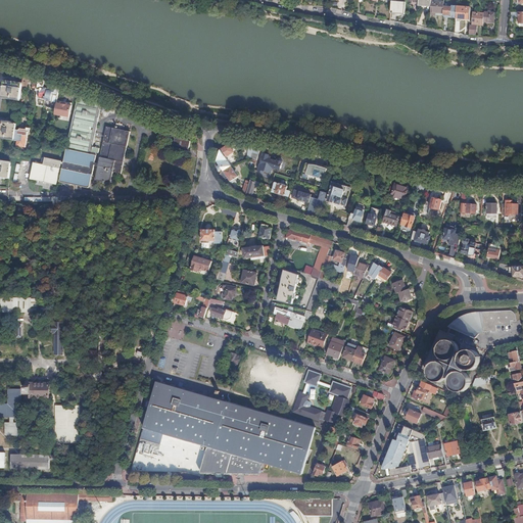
[(391,0),(390,14),(403,15),(406,0),(405,0),(391,0)]
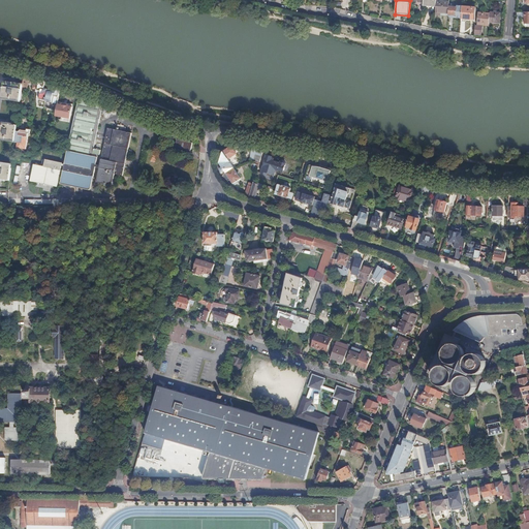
[(436,6),(435,16),(440,17),(440,16),(448,17),(449,7),(449,3),(436,2),(436,6)]
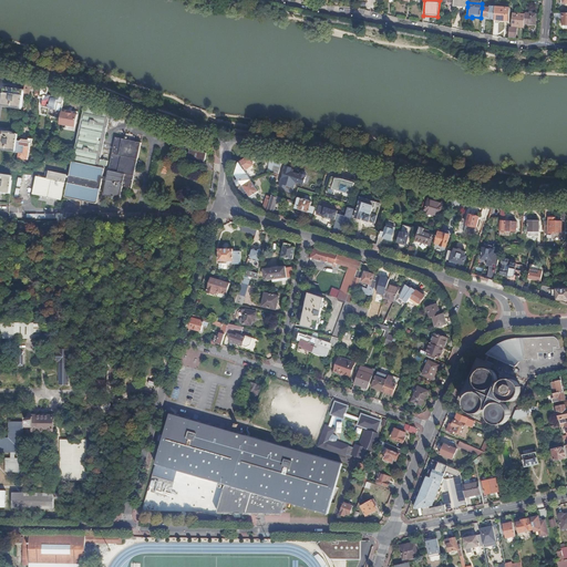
[(482,8),(481,18),(490,18),(491,9),(482,8)]
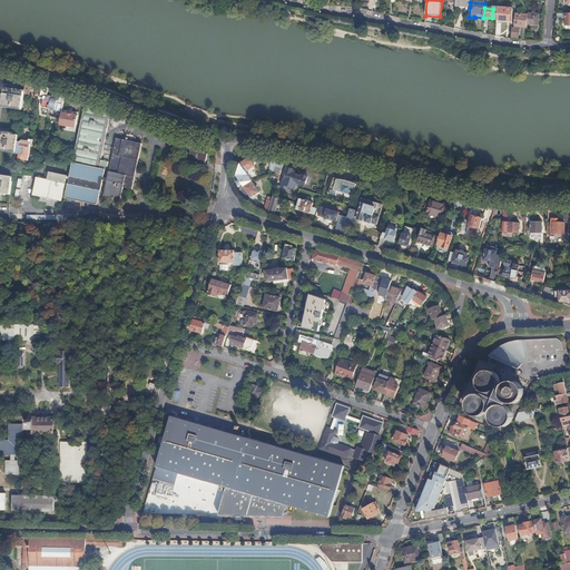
[(498,8),(497,25),(512,26),(513,10),(498,8)]
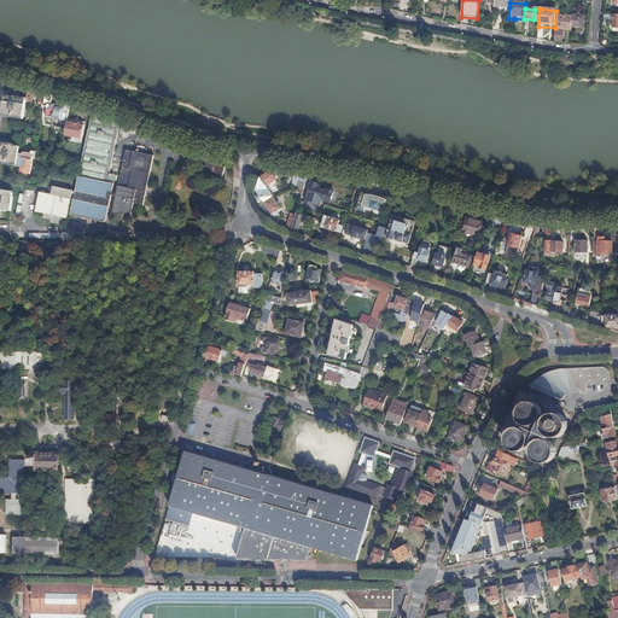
[(572,17),(572,28),(584,28),(584,16),(572,16),(572,17)]
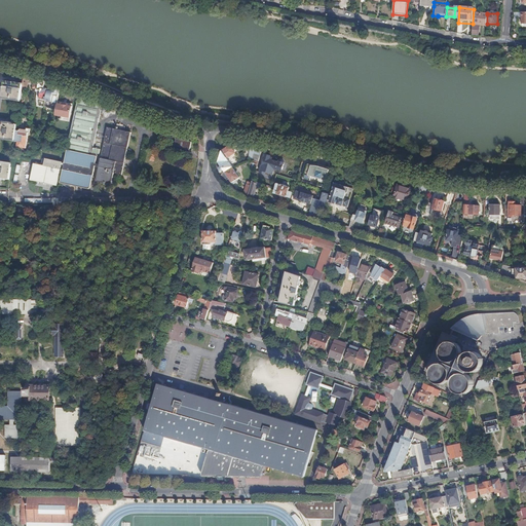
[(477,25),(486,25),(487,24),(487,14),(477,14),(476,27),(474,26),(473,34),(478,35),(479,27),(477,27),(477,25)]
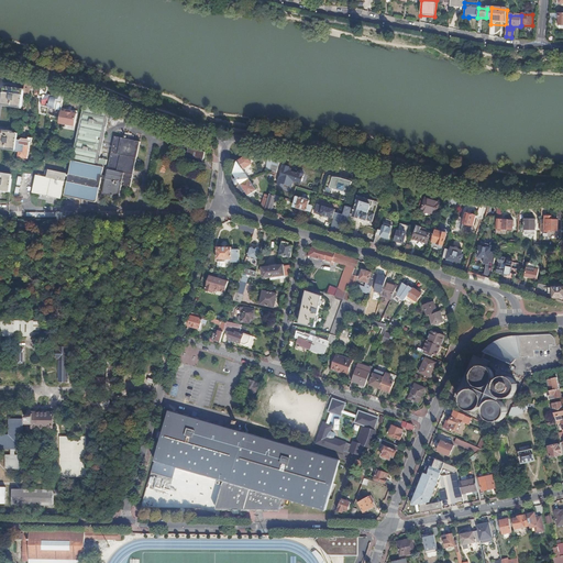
[(50,88),(42,87),(41,97),(44,98),(42,107),(62,111),(64,94),(57,91),(57,92),(48,89),(50,88)]
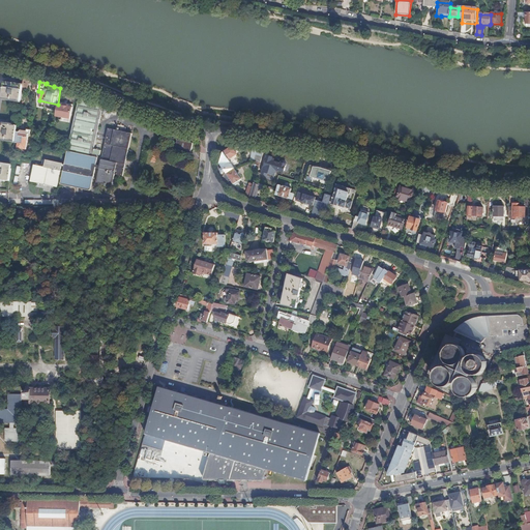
[(23,90),(23,87),(4,84),(2,99),(21,102),(23,90)]
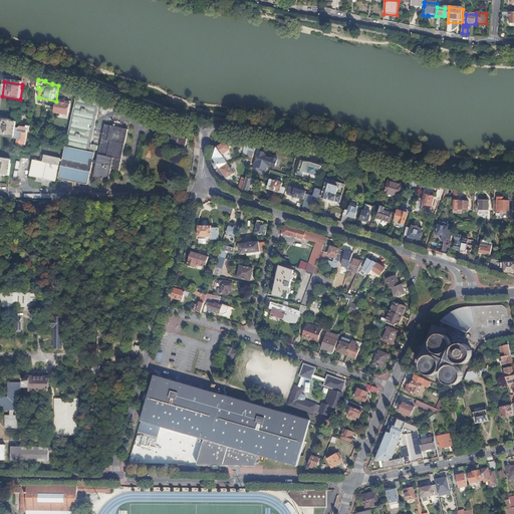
[(101,111),(103,105),(100,104),(92,100),(77,93),(67,138),(59,178),(88,184),(90,172),(91,172),(93,163),(94,161),(95,155),(92,155),(93,151),(94,151),(97,152),(98,147),(91,145),(92,143),(93,143),(94,138),(93,137),(97,117),(98,117),(99,113),(98,113),(99,110),(101,111)]
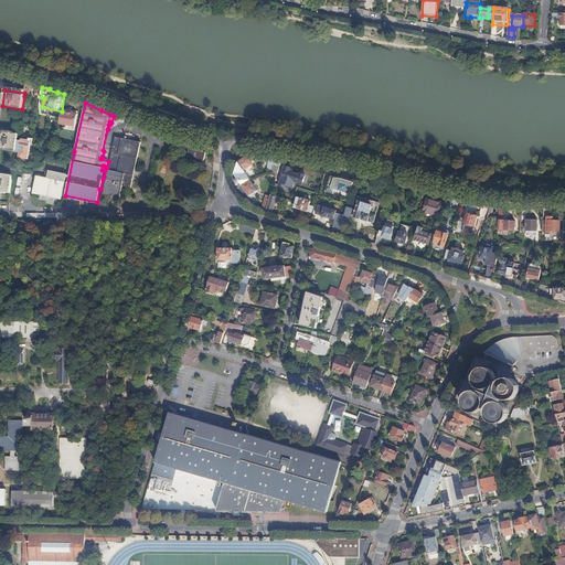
[(65,113),(62,112),(60,124),(66,126),(75,127),(77,114),(74,114),(74,113),(72,112),(72,114),(67,113),(67,112),(66,110),(65,113)]
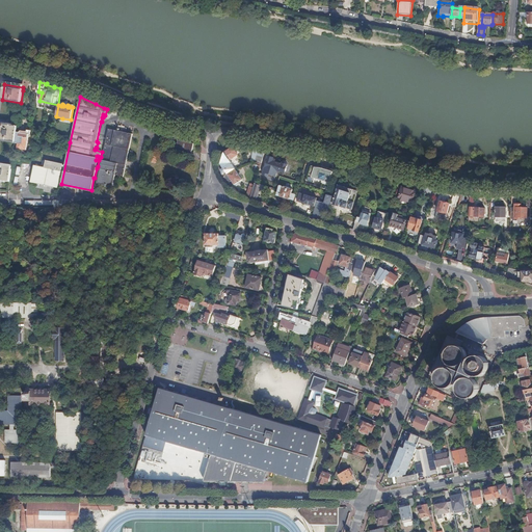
[(17,133),(18,127),(0,125),(0,140),(16,142),(17,133)]
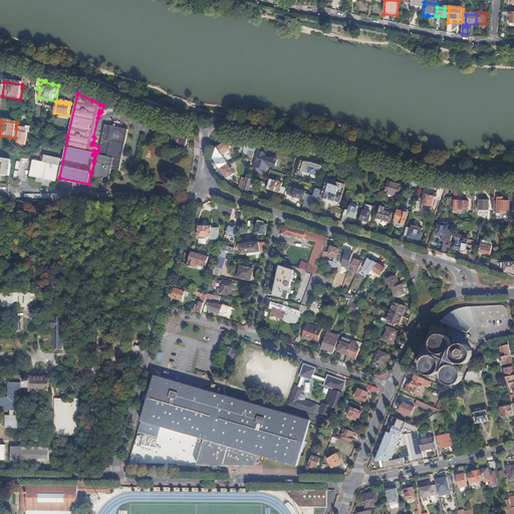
[(98,162),(97,164),(96,171),(98,171),(96,178),(109,181),(112,170),(120,171),(129,130),(120,127),(120,125),(123,126),(123,123),(121,123),(121,122),(118,121),(118,122),(115,121),(114,126),(106,125),(105,127),(103,127),(103,130),(104,130),(99,156),(97,155),(96,158),(98,159),(98,162)]
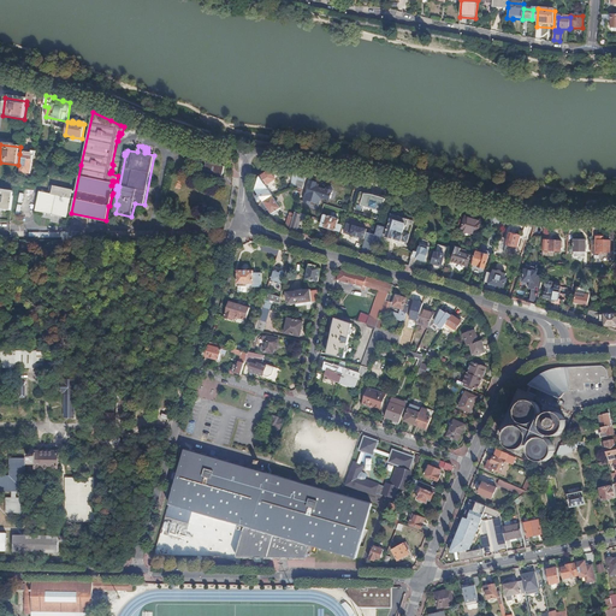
[(23,154),(19,154),(18,165),(18,166),(21,167),(21,173),(30,175),(34,157),(35,157),(35,152),(33,152),(31,153),(24,153),(23,154)]
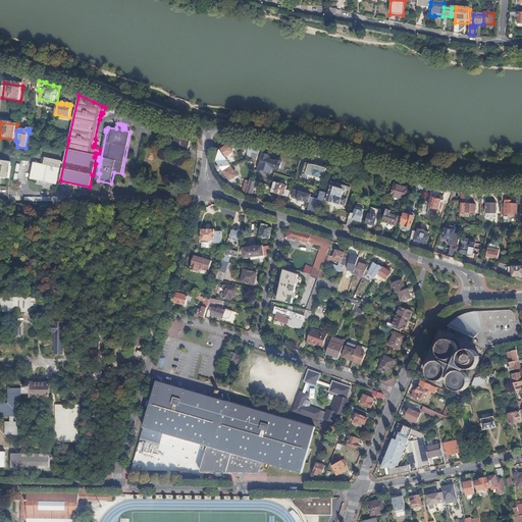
[(191,142),(174,138),(173,145),(181,147),(181,148),(189,149),(191,142)]
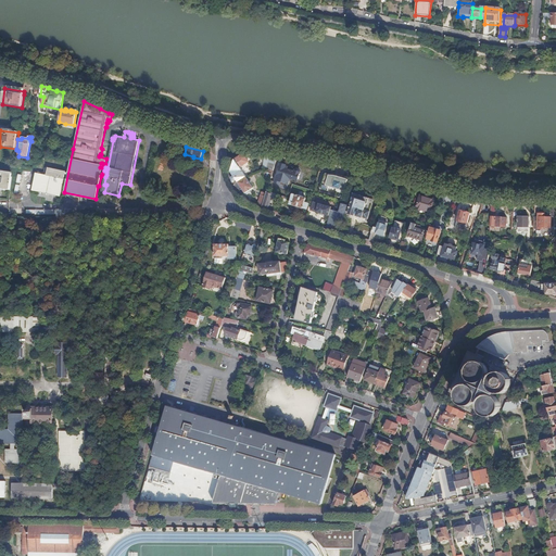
[(254,163),(254,155),(243,155),(235,161),(230,173),(234,177),(231,178),(232,182),(236,180),(238,184),(247,177),(243,174),(244,173),(243,172),(242,172),(241,171),(245,167),(247,168),(249,166),(248,163),(248,162),(254,163)]
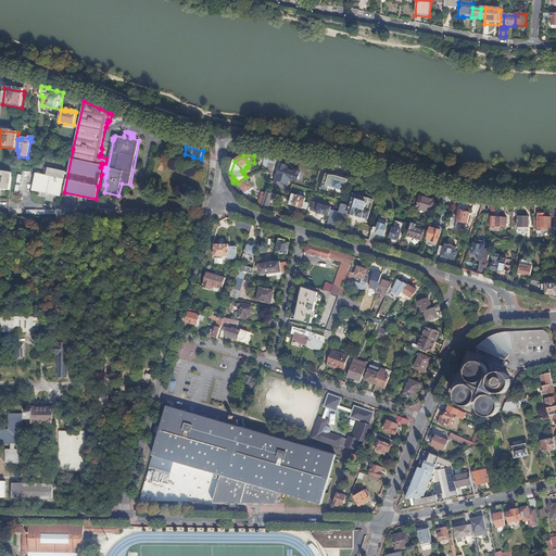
[(273,172),(277,158),(270,156),(264,156),(263,171),(267,169),(273,172)]
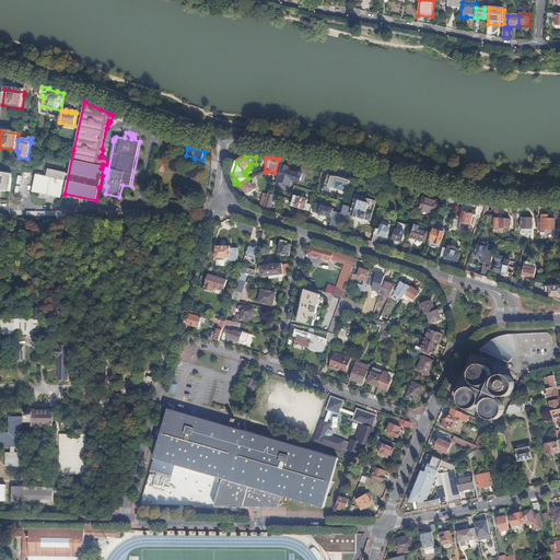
[(289,166),(282,165),(277,185),(284,187),(284,185),(291,186),(292,181),(293,181),(294,178),(301,181),(303,173),(303,172),(302,171),(301,171),(301,170),(299,170),(299,171),(298,171),(296,172),(296,173),(287,171),(289,166)]
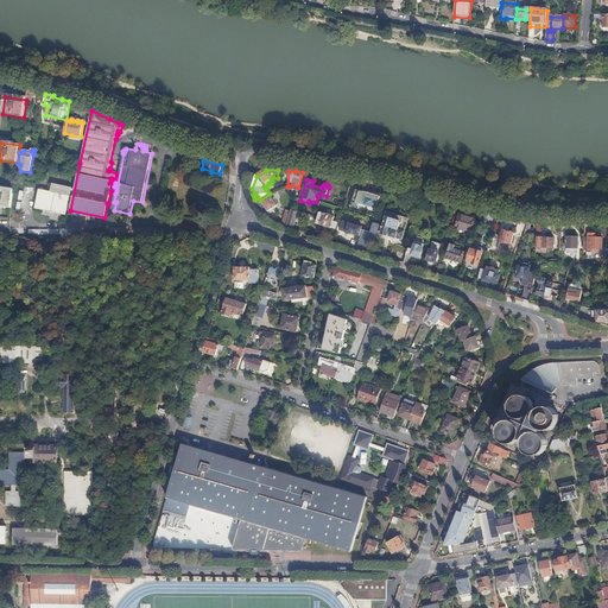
[(71,189),(52,184),(50,192),(38,190),(33,209),(64,217),(71,189)]
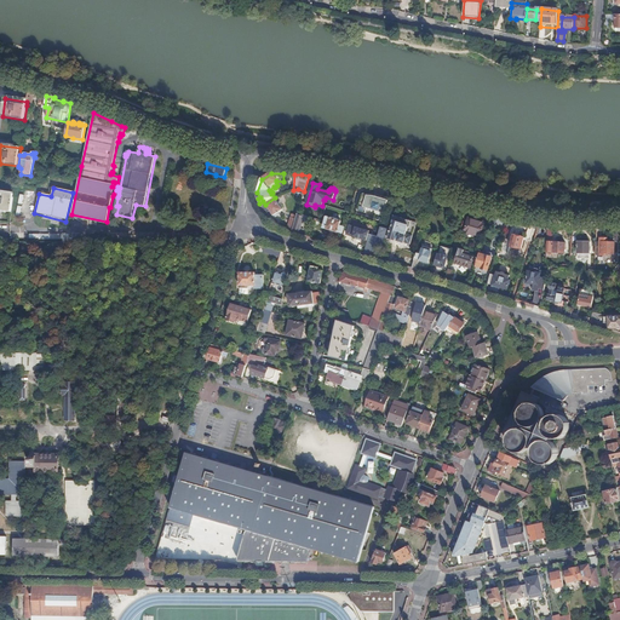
[(0,211),(11,212),(15,194),(0,191),(0,211)]
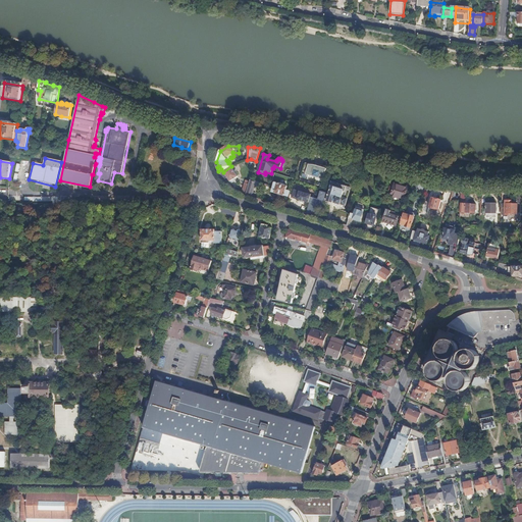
[(223,172),(221,173),(223,177),(225,179),(227,178),(229,181),(230,181),(235,179),(238,176),(231,166),(223,172)]
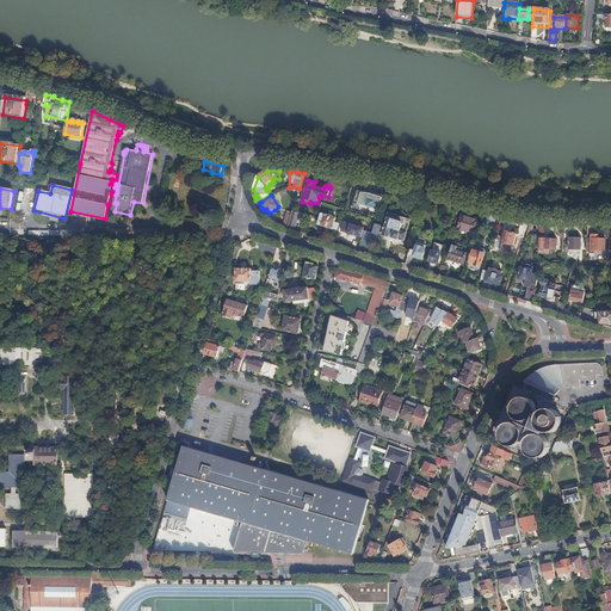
[(105,218),(71,211),(69,213),(104,220),(106,218),(109,204),(107,204),(105,218)]
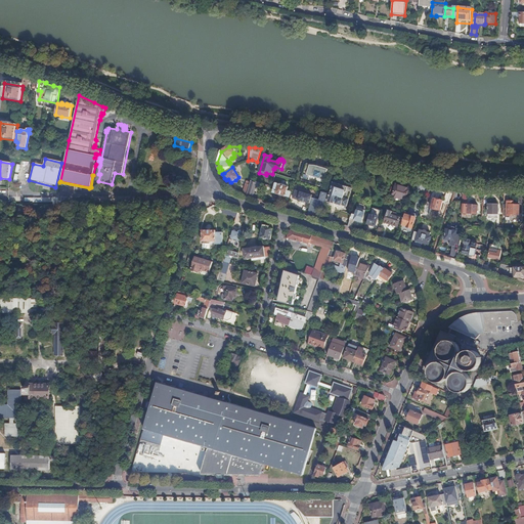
[(247,195),(253,198),(257,184),(251,182),(251,183),(247,195)]
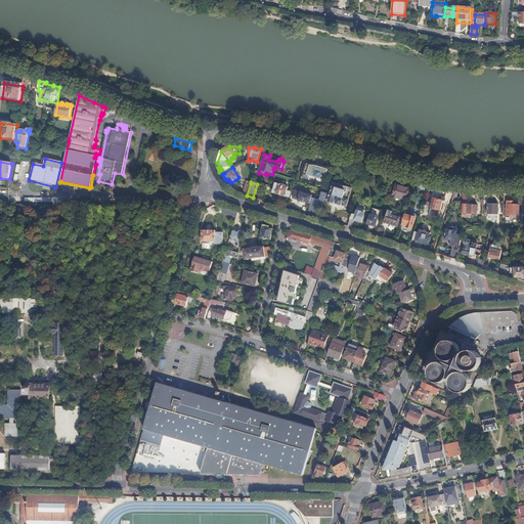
[(348,187),(333,182),(332,187),(333,188),(329,202),(334,204),(335,203),(337,203),(337,204),(347,207),(351,194),(346,192),(348,187)]
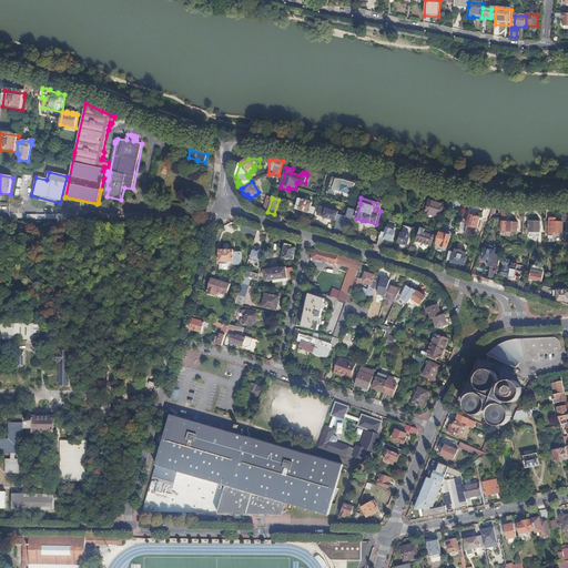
[(313,203),(302,200),(300,200),(298,200),(296,209),(298,210),(298,211),(310,214),(310,213),(314,214),(315,209),(312,208),(313,203)]
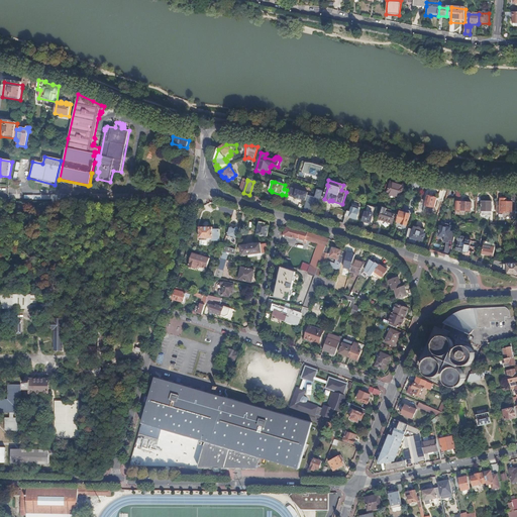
[(404,187),(391,183),(388,194),(401,198),(404,187)]
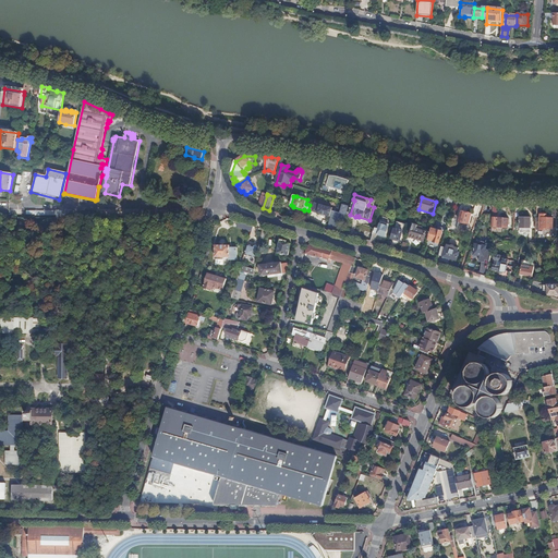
[(335,231),(342,205),(339,205),(337,213),(332,211),(332,209),(328,207),(324,206),(315,203),(312,211),(331,217),(328,229),(335,231)]
